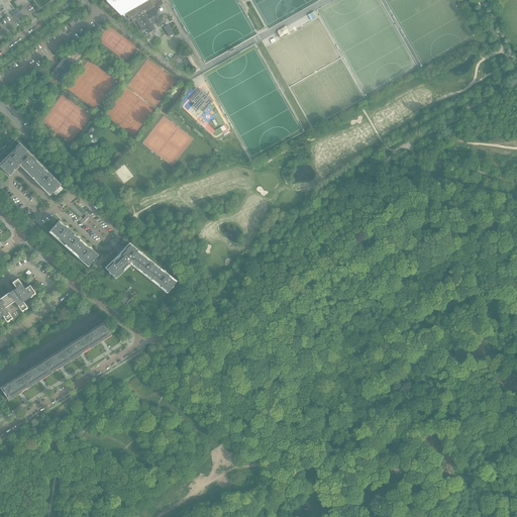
[(158,8),(159,6),(159,4),(158,2),(157,0),(111,0),(119,14),(123,12),(124,14),(125,15),(126,15),(127,14),(129,19),(131,18),(133,20),(132,20),(139,32),(142,36),(143,36),(143,37),(144,39),(145,38),(147,42),(159,36),(148,18),(150,17),(150,16),(151,16),(153,15),(154,14),(157,12),(158,10),(158,8)]
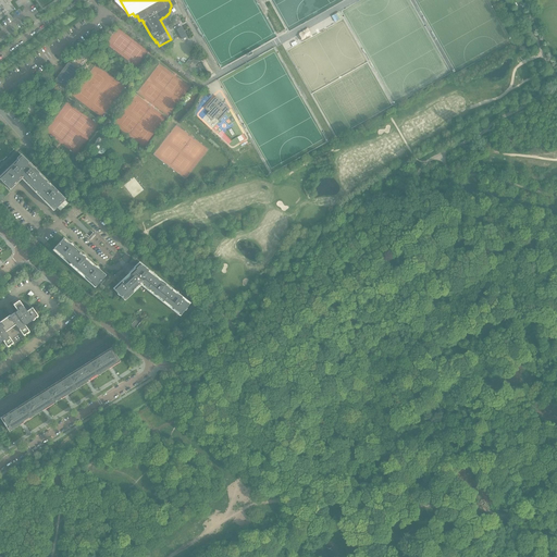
[(187,37),(182,27),(176,29),(182,39),(187,37)]
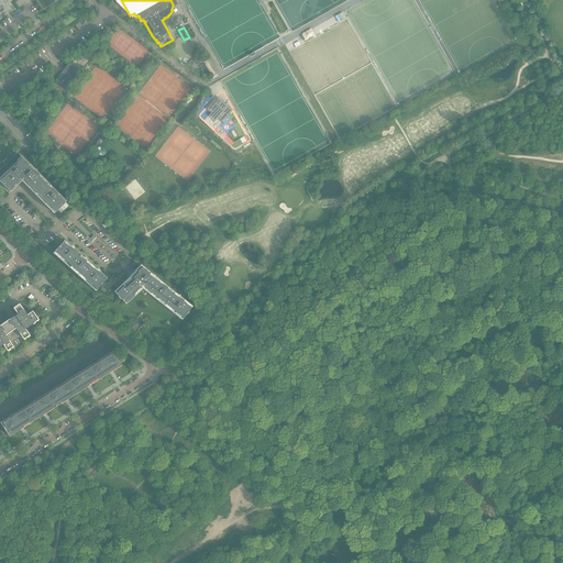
[(208,66),(202,62),(202,61),(196,54),(187,65),(190,67),(194,65),(195,66),(196,64),(203,70),(208,66)]
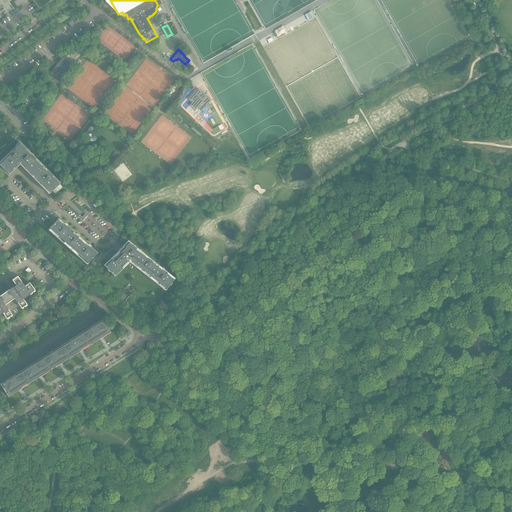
[(60,80),(72,65),(64,59),(60,64),(61,64),(59,66),(58,65),(51,74),(55,77),(60,80)]
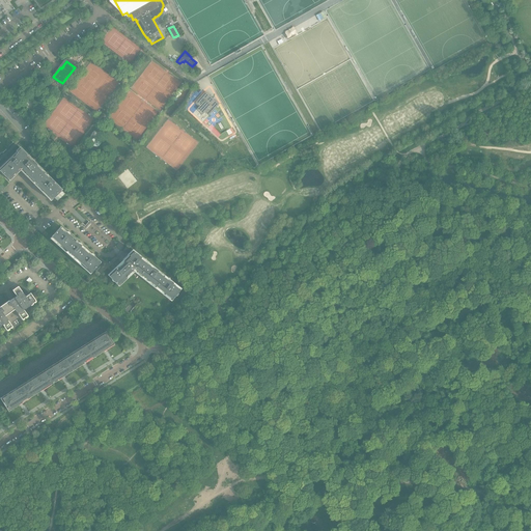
[(205,91),(203,93),(195,104),(199,107),(197,109),(202,114),(204,113),(208,116),(219,104),(205,91)]
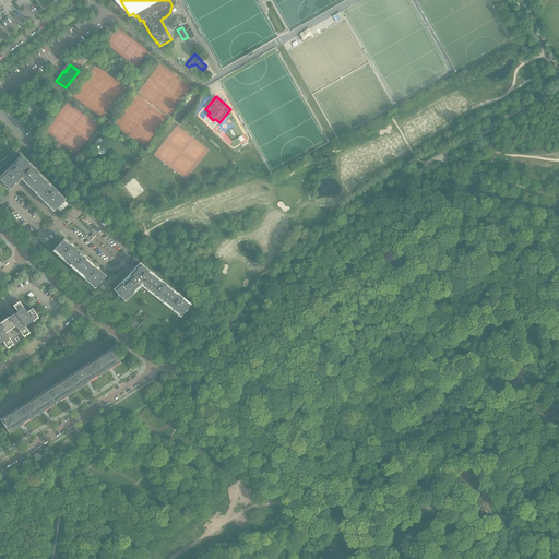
[(35,103),(26,106),(28,117),(38,115),(35,103)]
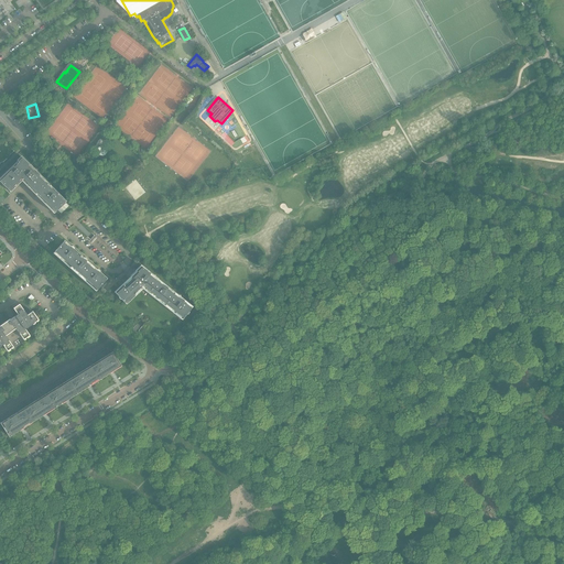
[(107,153),(107,151),(107,148),(106,147),(102,145),(100,145),(99,147),(98,149),(97,151),(98,153),(99,155),(101,155),(104,155),(106,154),(107,153)]
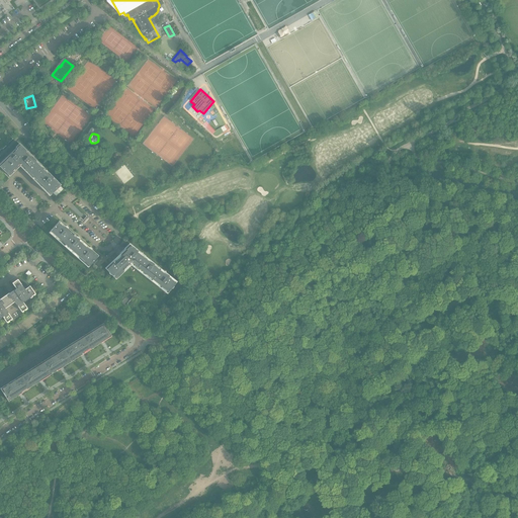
[(13,163),(25,151),(20,146),(0,165),(0,167),(3,170),(9,176),(17,168),(13,163)]
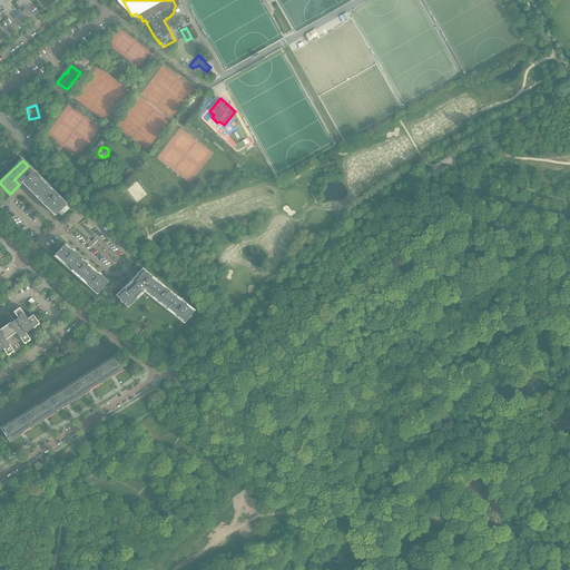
[(36,196),(47,185),(28,166),(15,179),(19,185),(20,184),(18,183),(20,180),(23,184),(25,183),(28,185),(27,187),(36,196)]
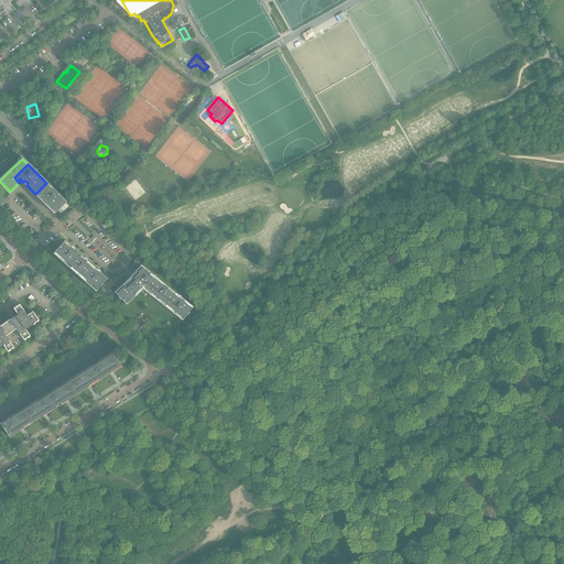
[(65,203),(56,193),(46,183),(35,194),(45,204),(46,203),(50,206),(47,207),(54,213),(65,203)]
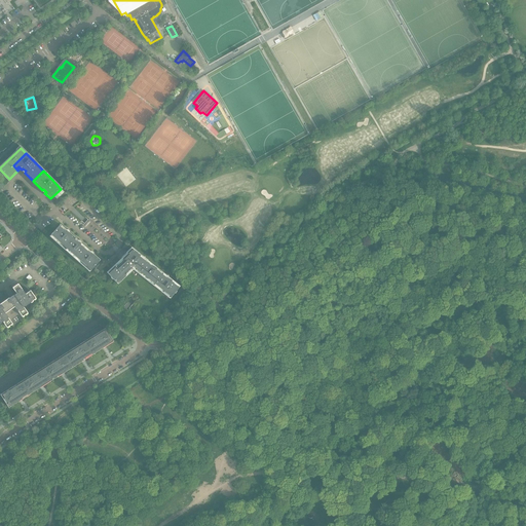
[(62,189),(54,196),(58,199),(65,192),(62,189)]
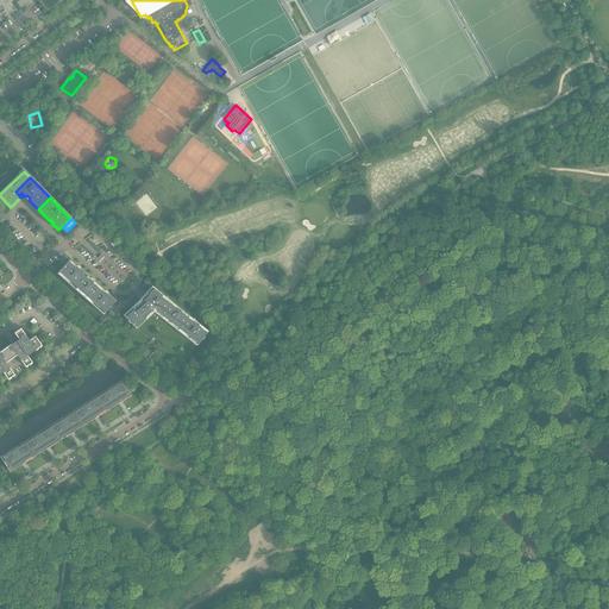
[(152,287),(108,248),(92,267),(135,306),(142,300),(140,299),(152,287)]
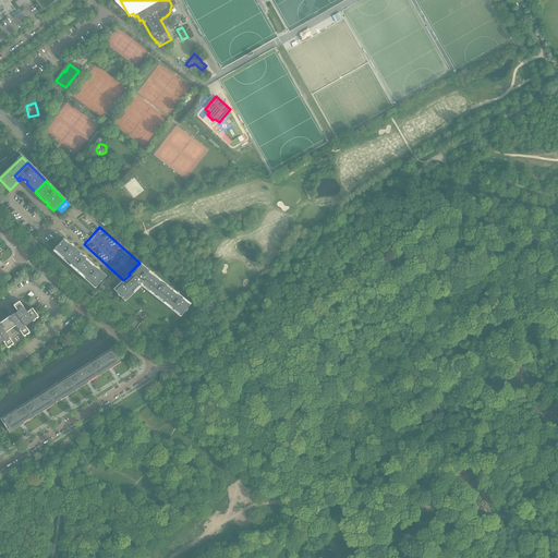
[(80,253),(73,247),(74,245),(72,243),(70,245),(63,239),(53,251),(69,265),(80,253)]
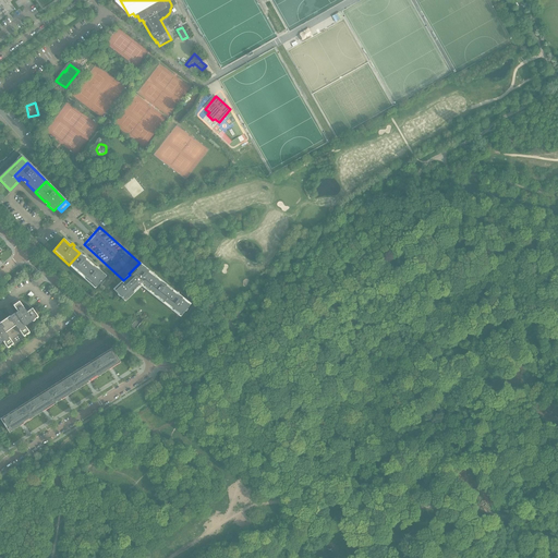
[(79,274),(89,262),(85,258),(87,257),(84,255),(83,256),(80,253),(69,265),(79,274)]
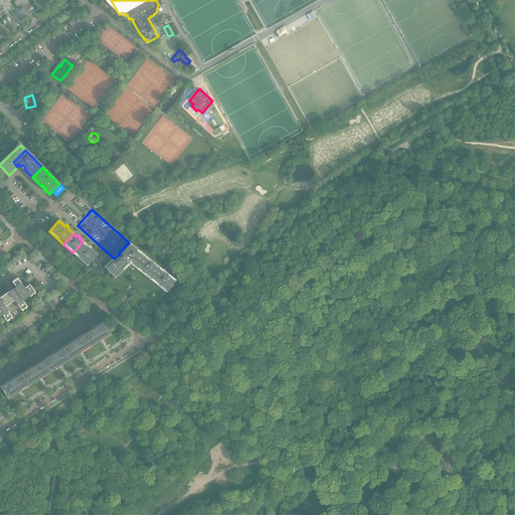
[(98,254),(92,248),(92,247),(90,245),(89,247),(82,241),(72,252),(88,266),(98,254)]
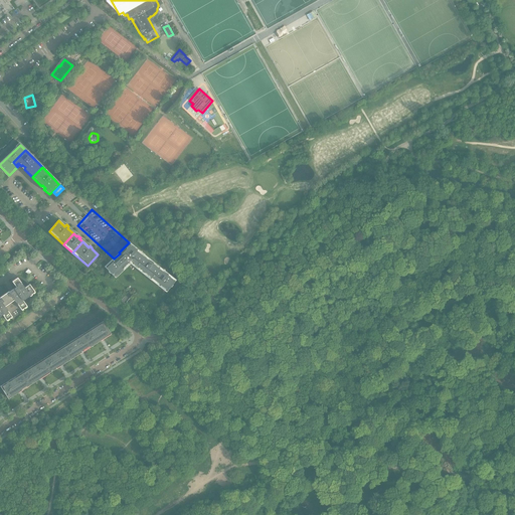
[(132,254),(137,247),(129,242),(119,252),(120,253),(125,260),(130,253),(132,254)]
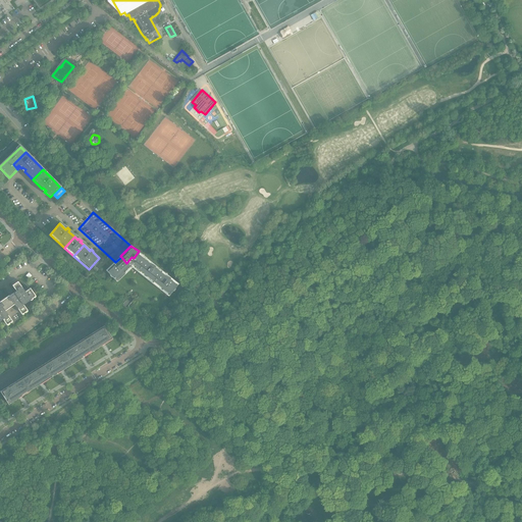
[(137,270),(146,260),(147,258),(139,251),(134,258),(132,257),(126,263),(131,267),(132,266),(137,270)]
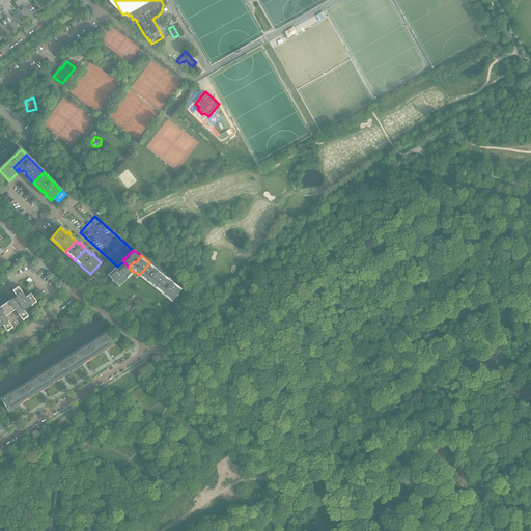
[(129,276),(133,272),(129,268),(123,261),(117,267),(108,275),(112,280),(114,281),(118,286),(123,281),(122,280),(128,275),(129,276)]
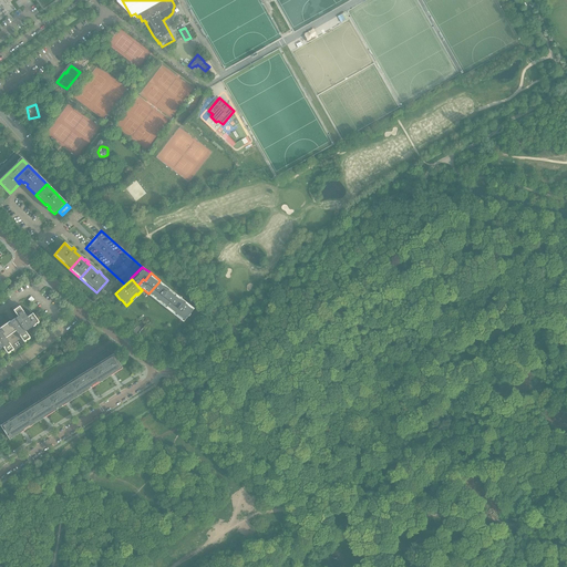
[(165,307),(175,295),(158,282),(148,294),(154,298),(155,297),(161,301),(161,303),(165,307)]
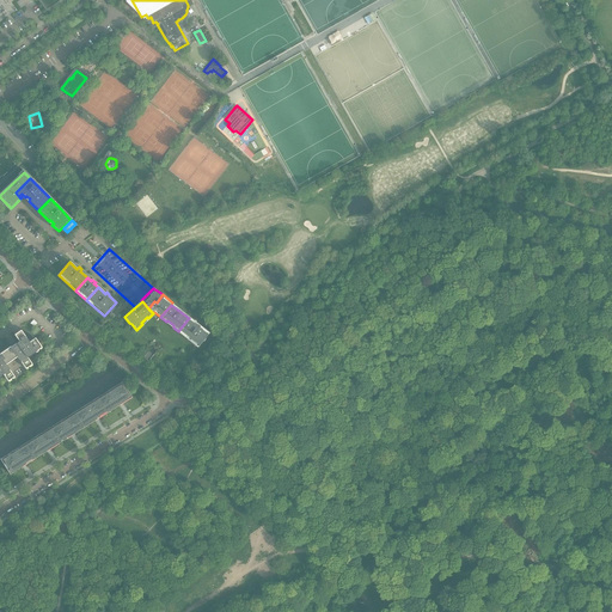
[(197,347),(208,334),(200,326),(199,325),(197,324),(196,324),(189,318),(178,331),(184,336),(185,335),(193,340),(191,342),(197,347)]
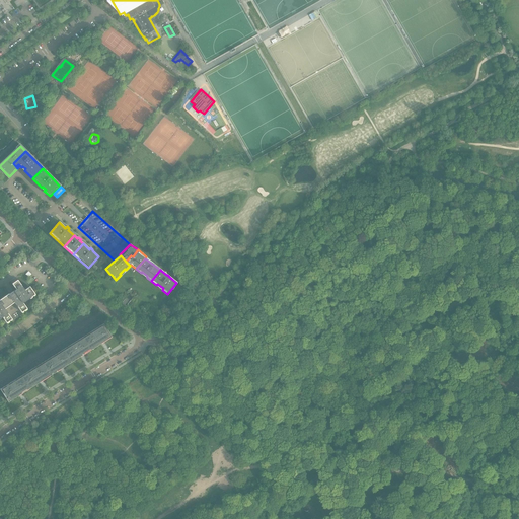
[(34,293),(30,288),(29,287),(24,290),(21,286),(19,282),(16,284),(16,285),(14,287),(16,290),(14,291),(22,303),(28,298),(29,299),(30,298),(29,298),(34,295),(33,293),(34,293)]
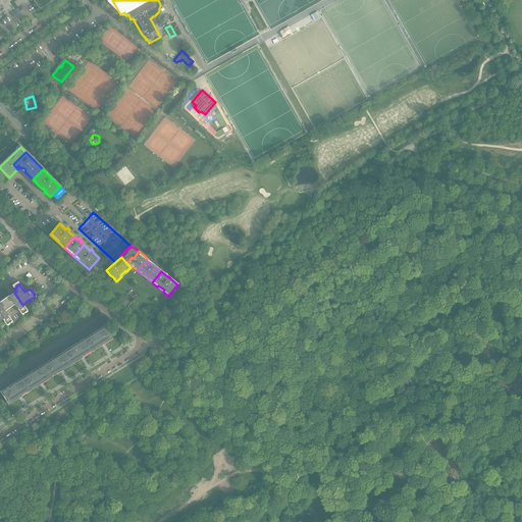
[(25,308),(22,305),(14,293),(10,296),(9,296),(0,301),(0,315),(2,319),(5,322),(10,319),(8,315),(17,308),(20,312),(25,308)]
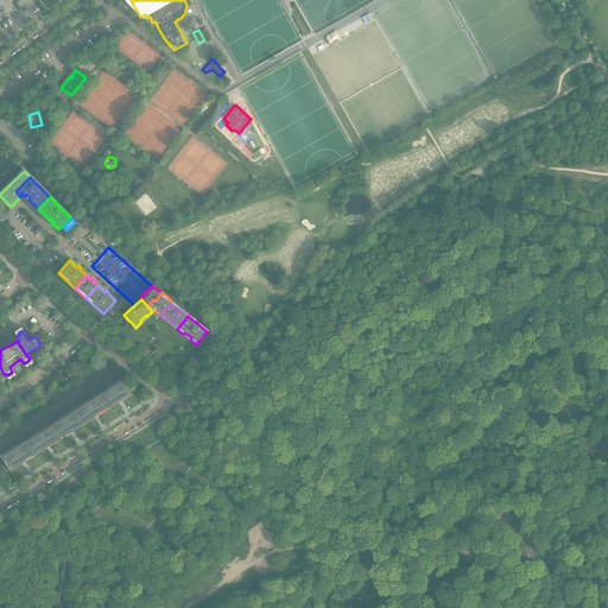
[(130,393),(121,380),(116,373),(112,377),(115,384),(112,386),(108,387),(118,401),(130,393)]
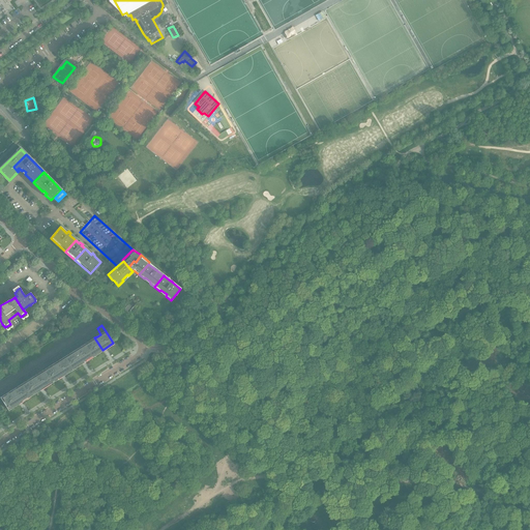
[(102,350),(94,337),(94,339),(92,340),(88,342),(84,345),(92,356),(102,350)]
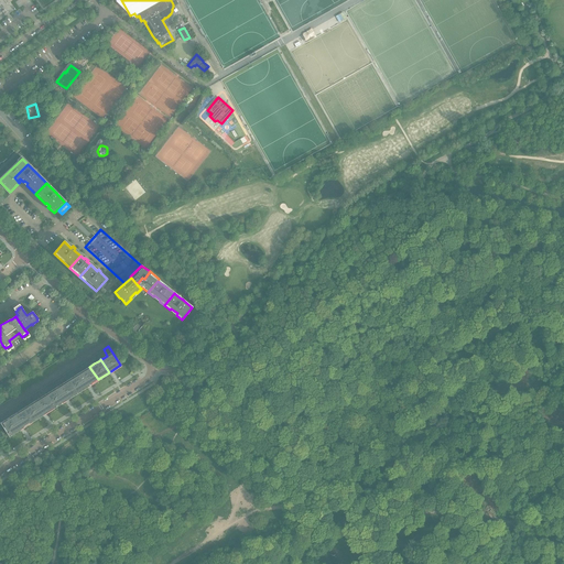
[(86,369),(82,371),(78,373),(87,387),(98,379),(89,367),(86,369)]
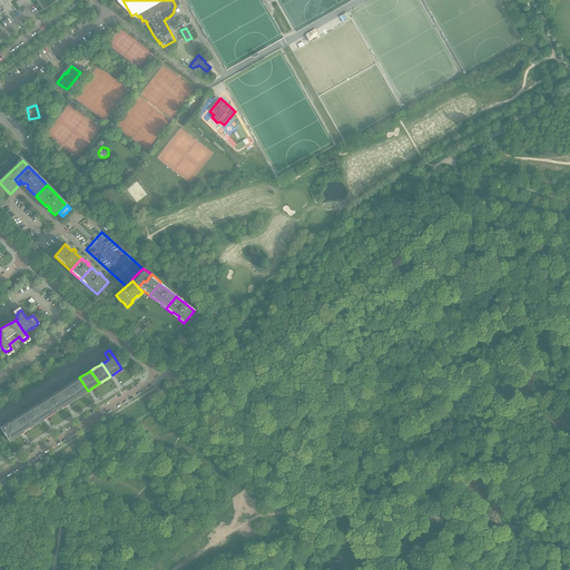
[(88,391),(79,377),(77,380),(72,382),(68,384),(77,397),(88,391)]
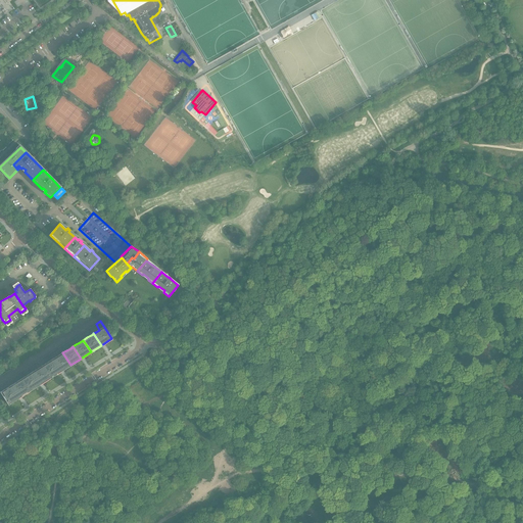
[(62,353),(58,355),(55,358),(52,360),(59,372),(70,365),(62,352),(62,353)]
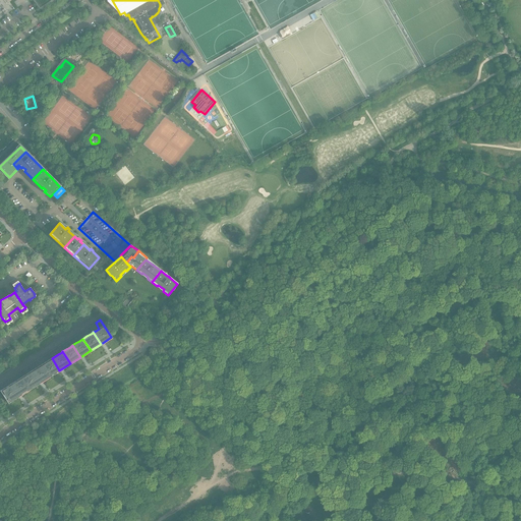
[(59,370),(52,358),(49,360),(46,362),(42,364),(49,377),(59,370)]
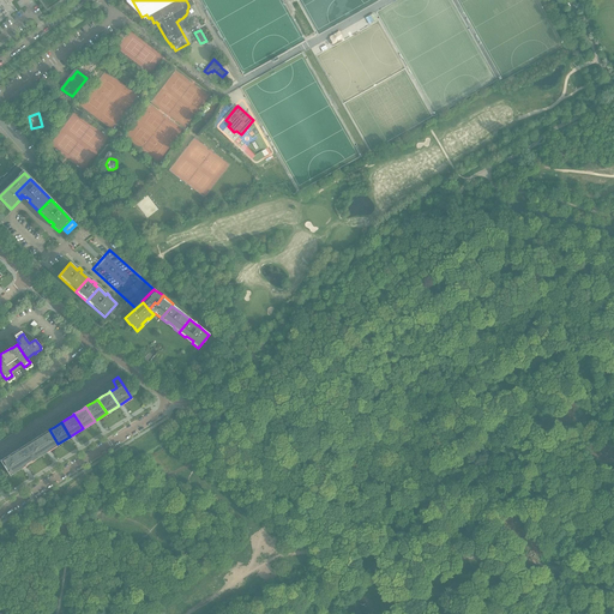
[(44,433),(41,435),(37,437),(47,451),(58,444),(49,429),(44,433)]
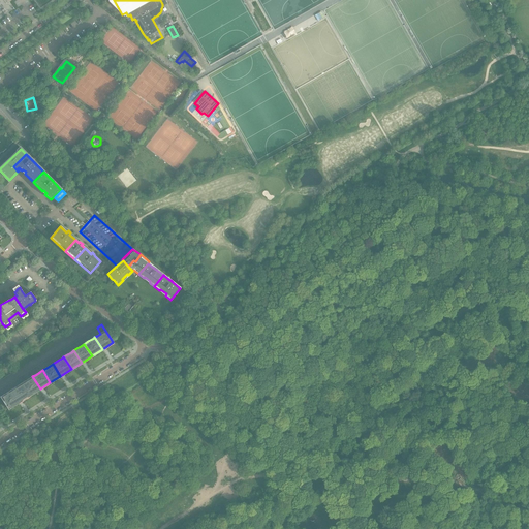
[(29,378),(26,380),(22,383),(29,395),(40,389),(32,376),(32,377),(29,378)]
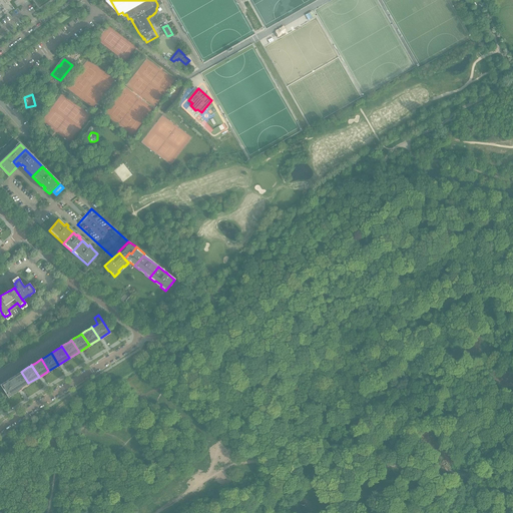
[(17,374),(14,377),(11,378),(18,390),(28,383),(21,372),(17,374)]
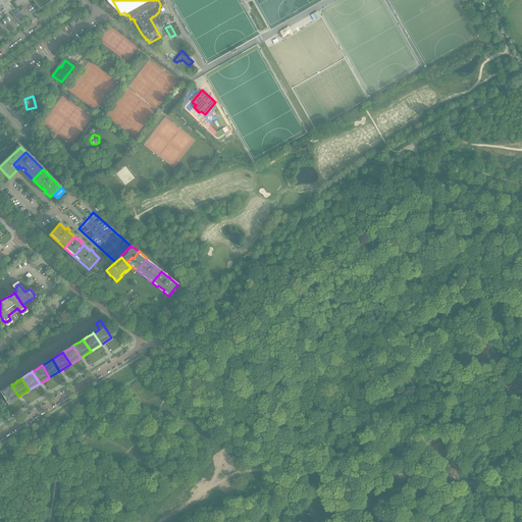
[(8,386),(5,388),(0,392),(8,404),(18,397),(11,384),(8,386)]
